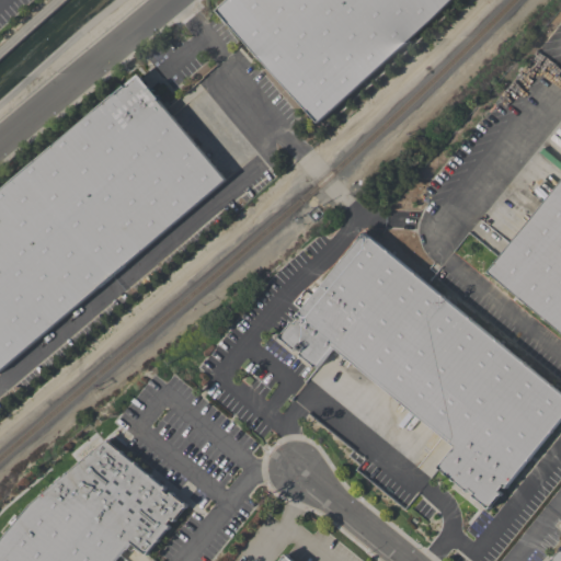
[(448,0),(319,121),(218,11),(229,0),(448,0)]
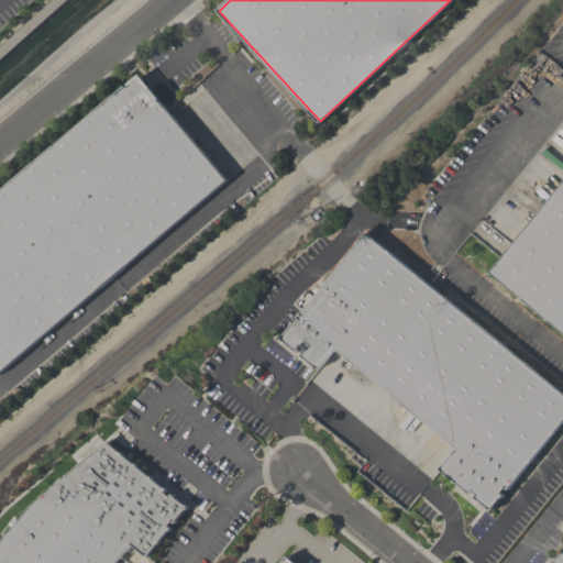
[(0,372),(0,192),(140,75),(151,89),(152,88),(161,99),(159,100),(227,180),(0,372)]
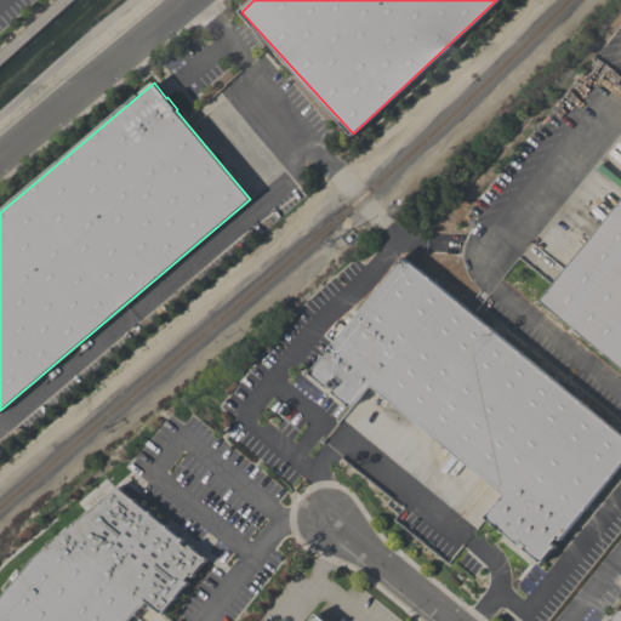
[(620,201),(620,365),(541,300),(620,201)]
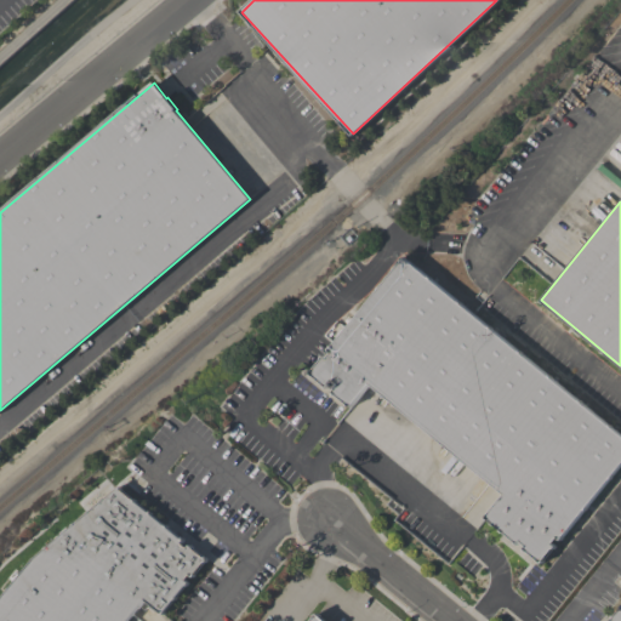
[(620,463),(560,540),(557,537),(552,543),(556,546),(541,563),(524,548),(527,546),(520,541),(519,545),(485,517),(505,494),(370,383),(351,406),(334,392),(336,388),(330,383),(326,387),(309,374),(324,355),(326,359),(332,353),(330,351),(404,258),(620,436),(620,463)]
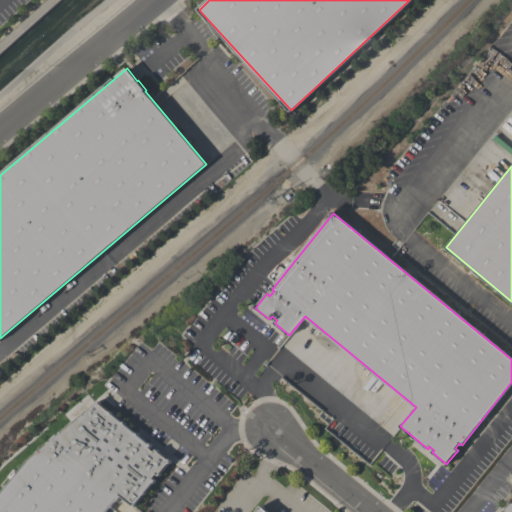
[(152,446),(150,448),(155,452),(156,449),(171,461),(159,476),(157,474),(154,478),(156,480),(134,507),(120,495),(106,511),(0,511),(0,495),(31,457),(98,401),(152,446)]
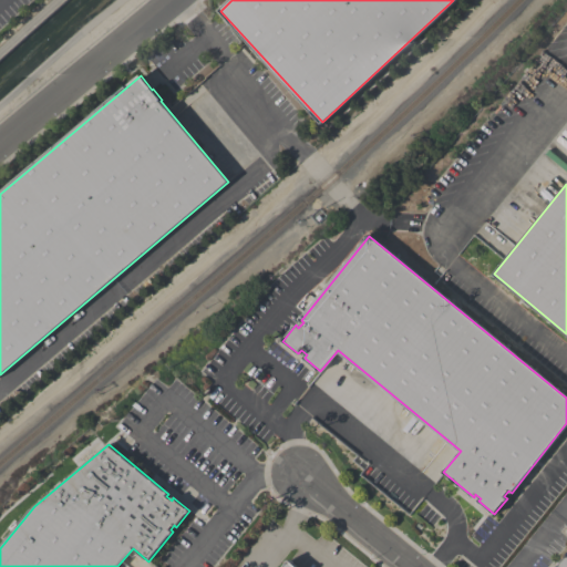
[(566,566),(556,566),(566,554),(566,566)]
